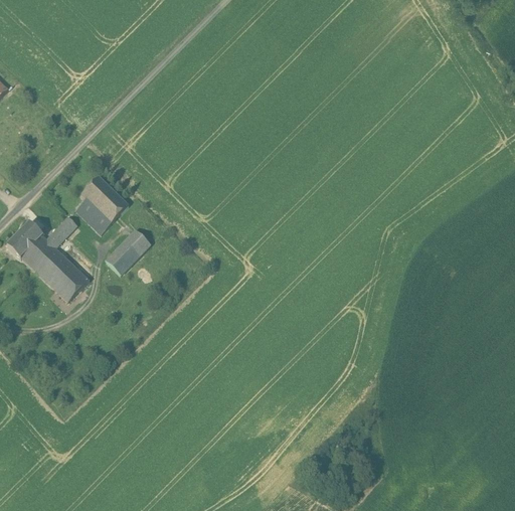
[(129,204),(100,175),(81,193),(86,197),(112,222),(122,212),(129,204)]
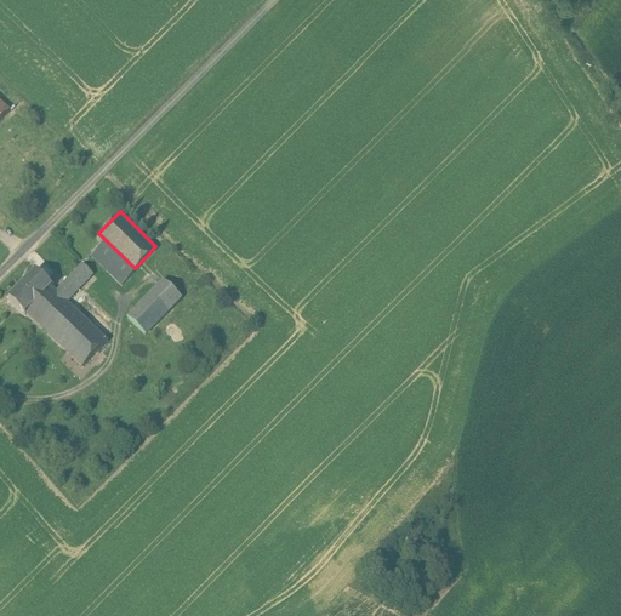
[(135,268),(103,238),(92,251),(123,281),(135,268)]
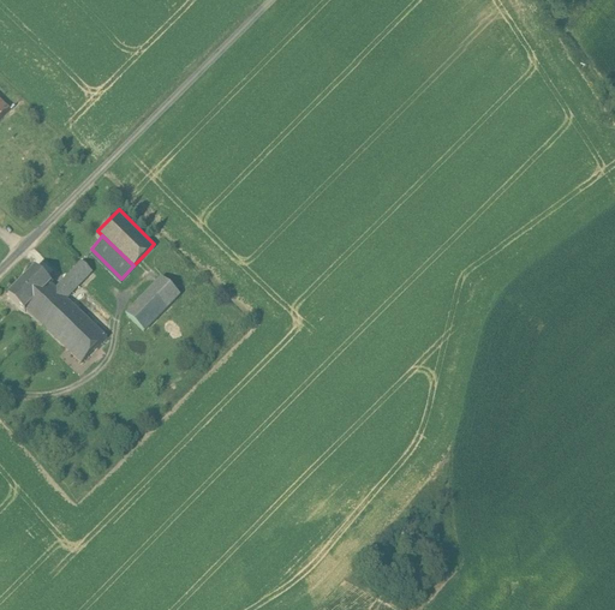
[(154,244),(145,253),(150,259),(160,250),(154,244)]
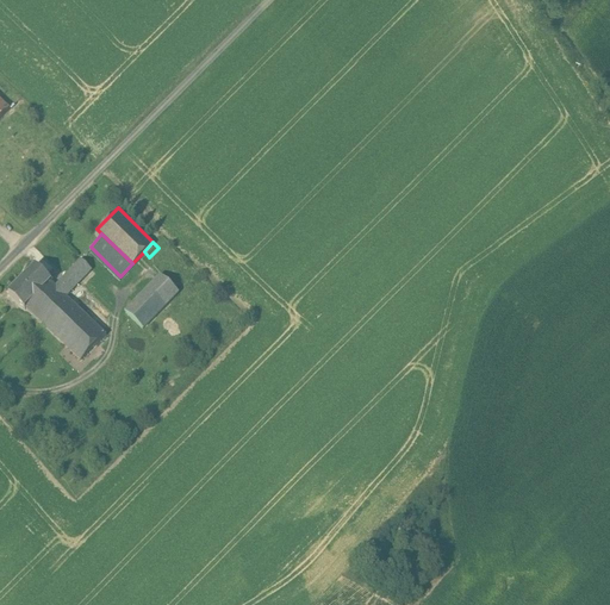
[(81,256),(55,282),(66,293),(92,266),(81,256)]
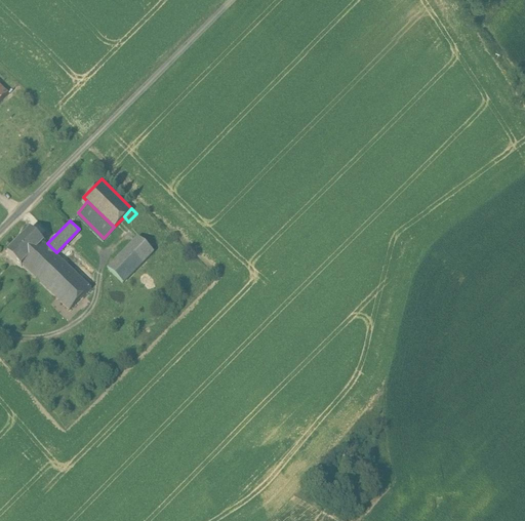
[(31,226),(8,249),(22,263),(23,262),(44,240),(45,239),(31,226)]
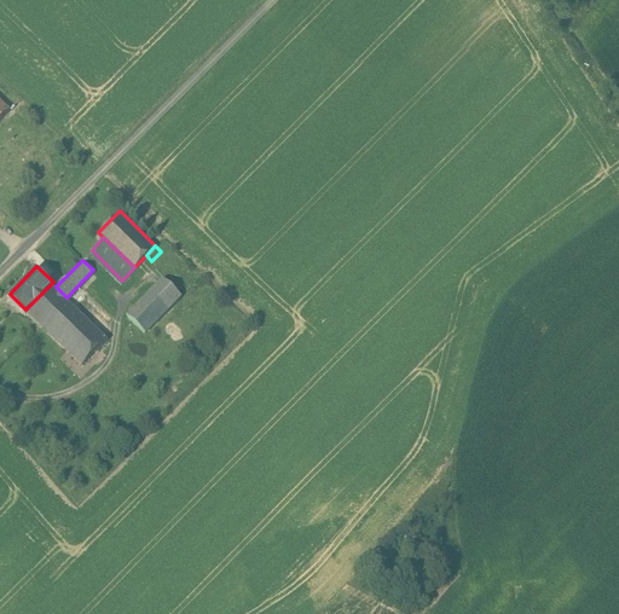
[(163,276),(127,312),(145,329),(181,291),(163,276)]
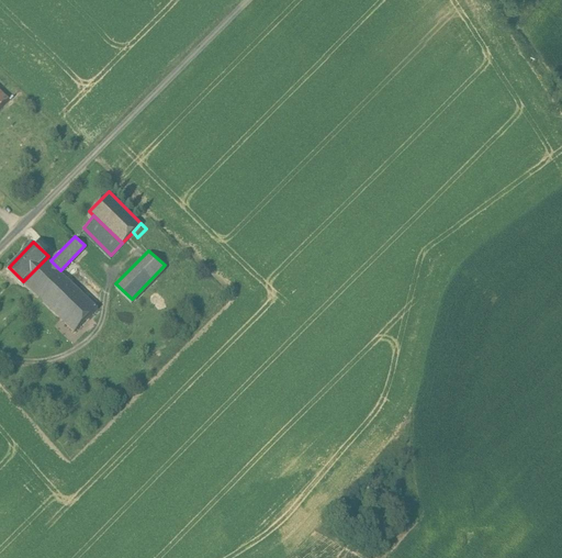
[(51,260),(47,257),(24,280),(75,330),(98,305),(60,270),(51,260)]
